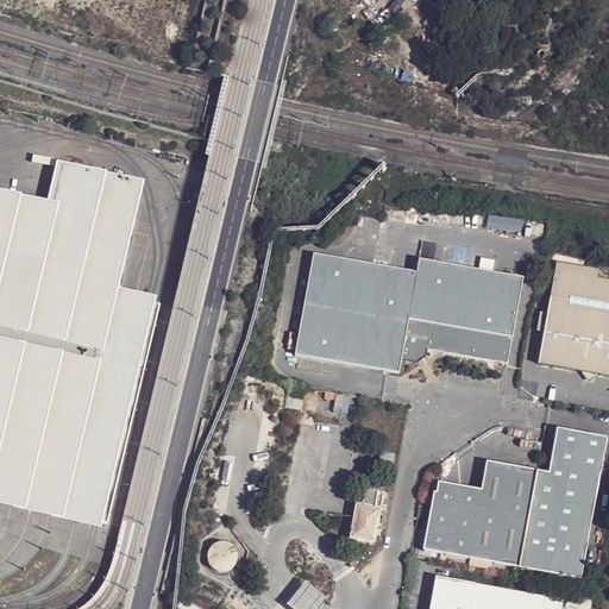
[(0,498),(108,526),(163,307),(114,295),(140,189),(66,170),(55,212),(0,198),(0,498)]
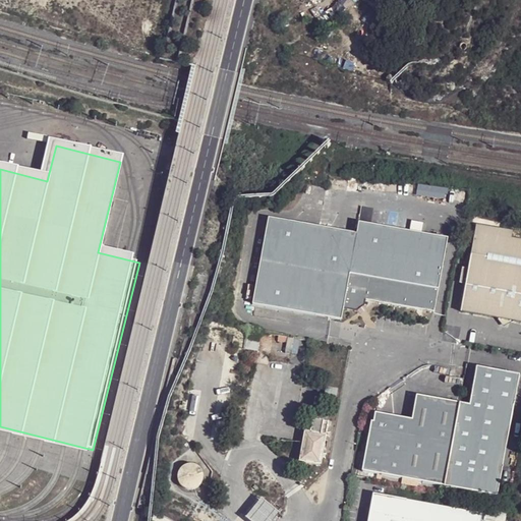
[(447,239),(359,221),(357,232),(268,217),(251,304),(341,321),(343,308),(356,310),(363,304),(365,299),(435,311),(438,292),(447,239)]
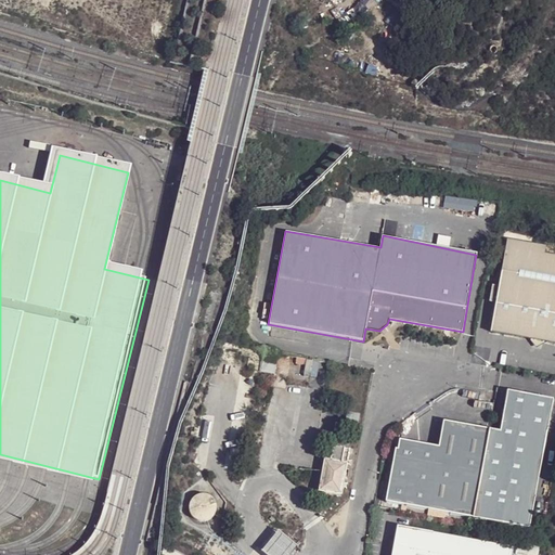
[(510,240),(493,332),(554,341),(554,255),(545,254),(546,245),(510,240)]
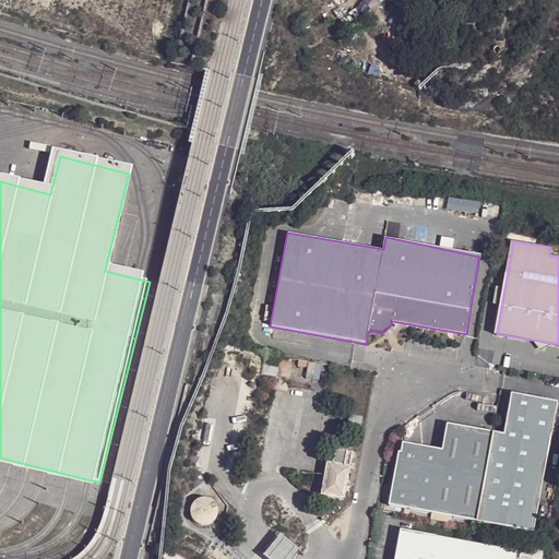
[(277,379),(282,357),(266,354),(262,376),(277,379)]
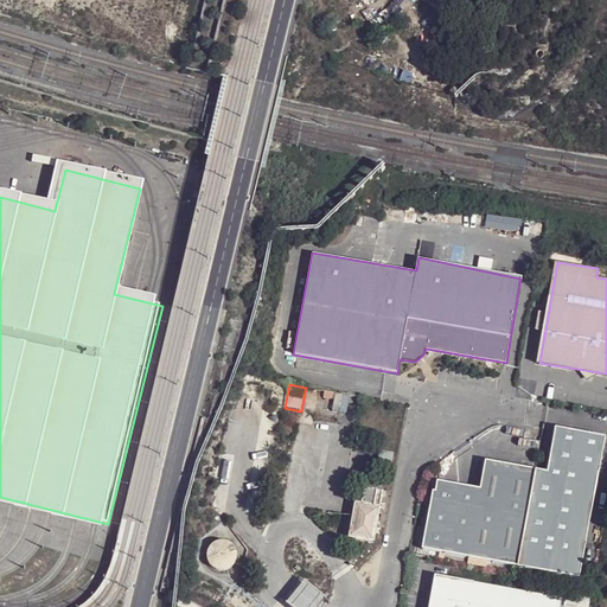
[(534,471),(517,568),(576,579),(582,551),(569,549),(583,471),(596,473),(602,436),(553,428),(544,473),(534,471)]
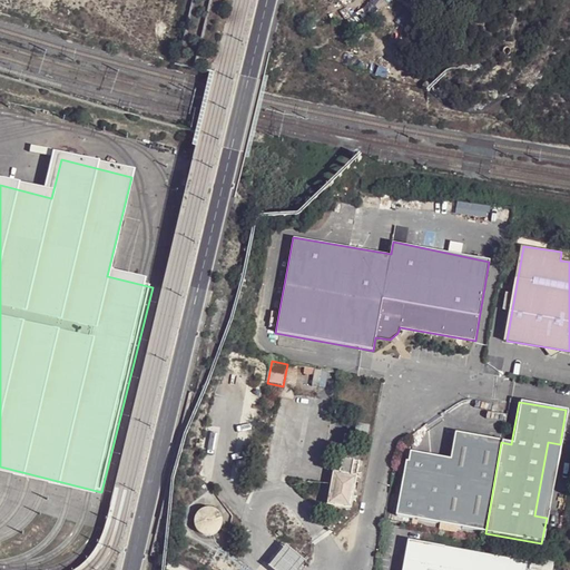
[(366,442),(370,425),(356,423),(353,439),(366,442)]
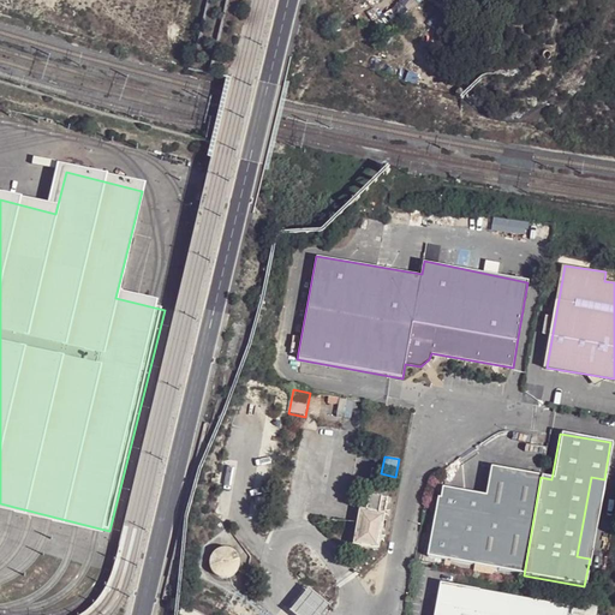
[(428,557),(524,575),(541,477),(490,469),(485,496),(442,489),(441,500),(439,499),(428,557)]
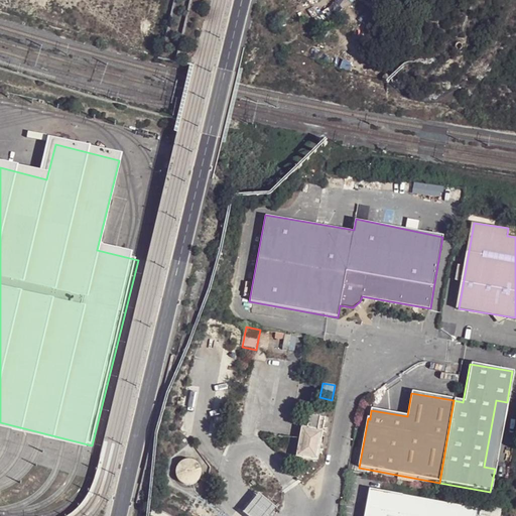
[(495,469),(507,402),(496,400),(484,467),(495,469)]
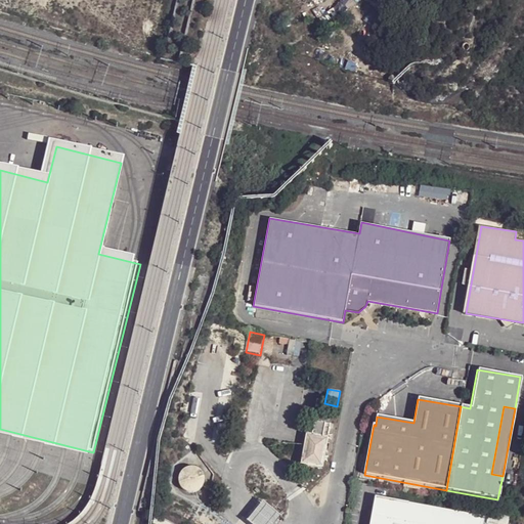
[(315,421),(313,434),(307,433),(301,463),(324,467),(332,424),(315,421)]
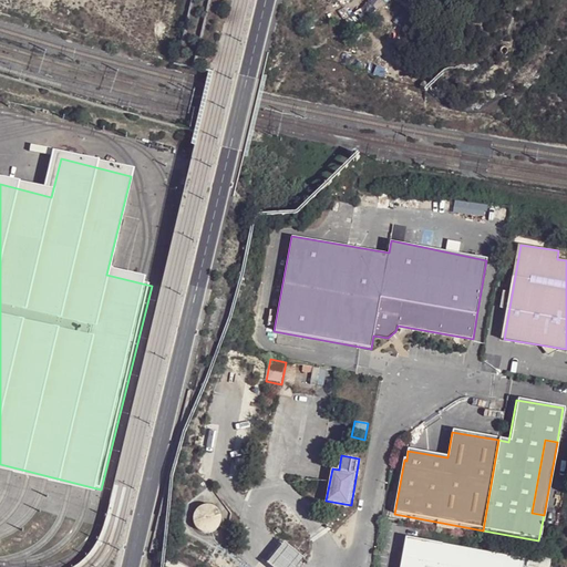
[(203,507),(198,511),(197,512),(195,517),(194,523),(196,528),(200,533),(205,535),(208,535),(214,534),(218,531),(222,526),(223,521),(222,515),(218,511),(214,507),(208,506),(203,507)]
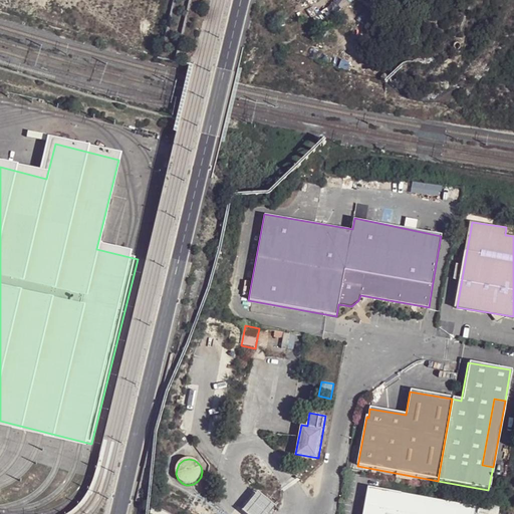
[(475,513),(477,508),(368,488),(363,513),(475,513)]
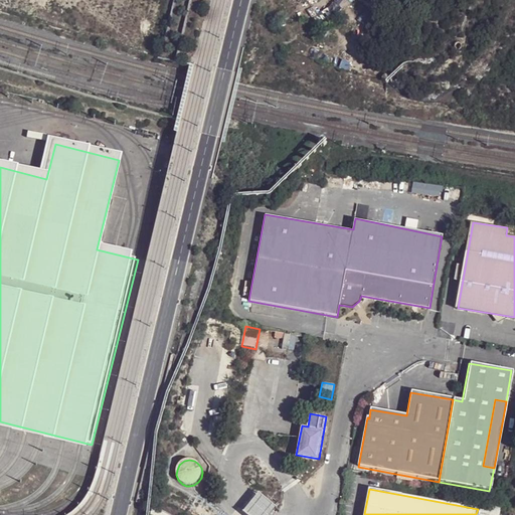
[(276,514),(278,512),(260,496),(250,506),(243,514),(276,514)]
